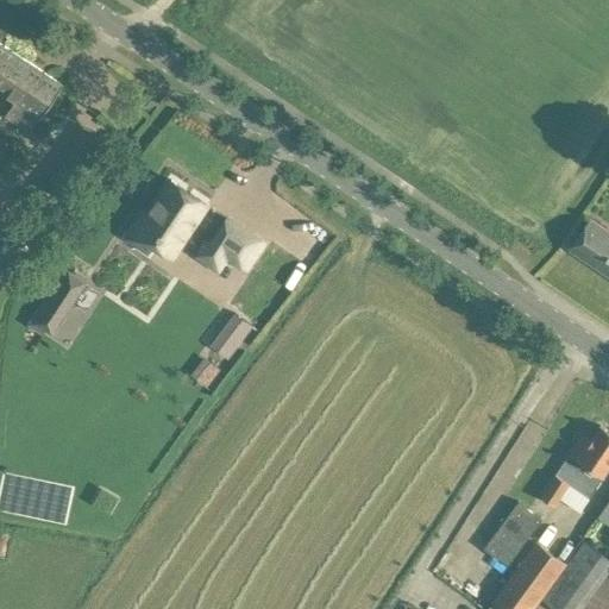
[(41,117),(49,105),(62,85),(0,43),(0,89),(16,100),(6,115),(31,131),(41,117)]
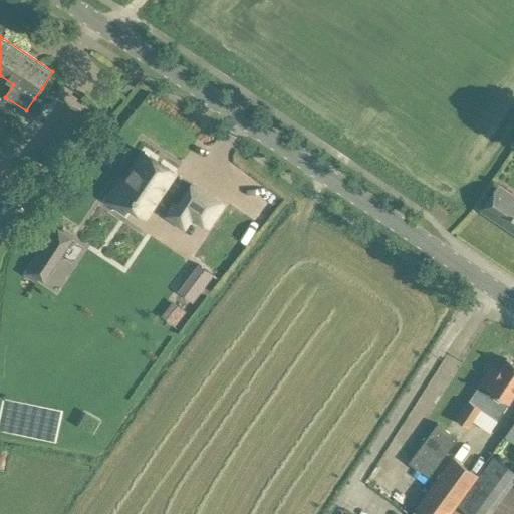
[(122,178),(106,201),(125,213),(130,206),(146,217),(176,172),(145,151),(125,180),(122,178)]
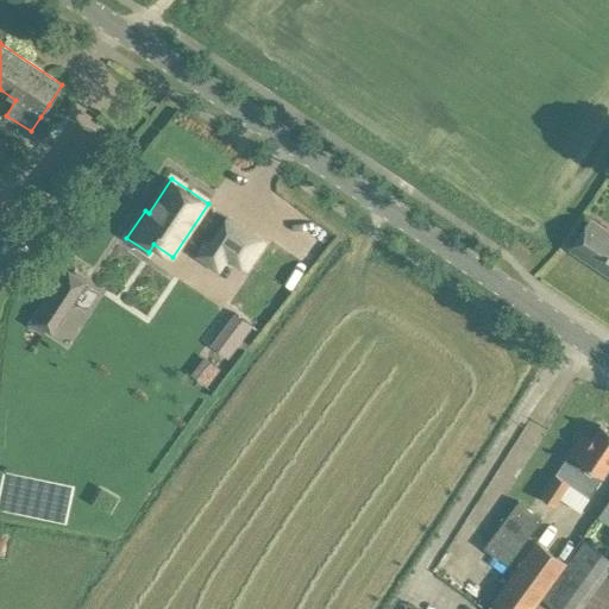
[(206,240),(196,256),(219,270),(227,257),(230,258),(231,259),(246,269),(265,242),(228,217),(212,242),(211,243),(206,240)]
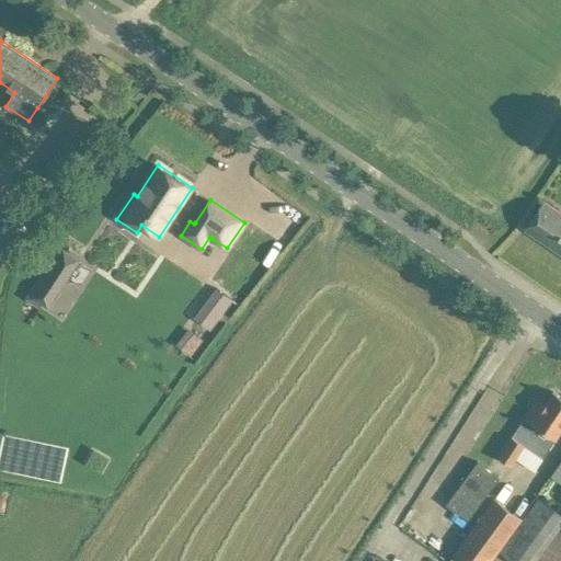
[(560,252),(560,213),(544,202),(537,210),(525,229),(560,252)]
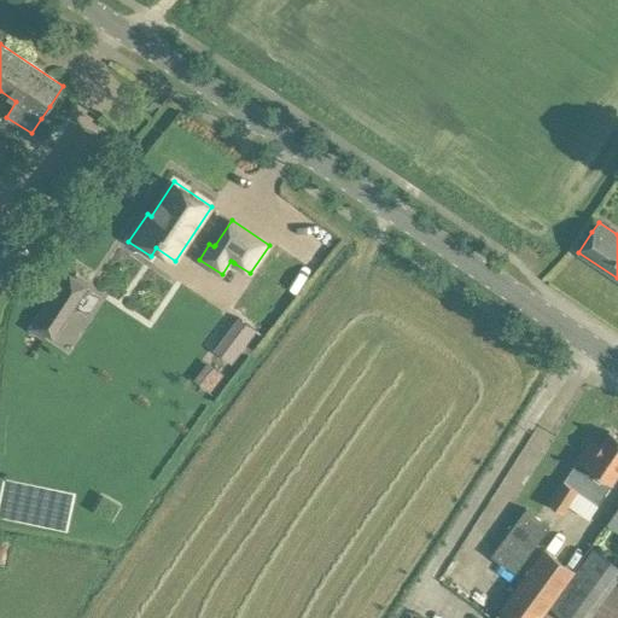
[(0,223),(0,284),(30,250),(0,223)]
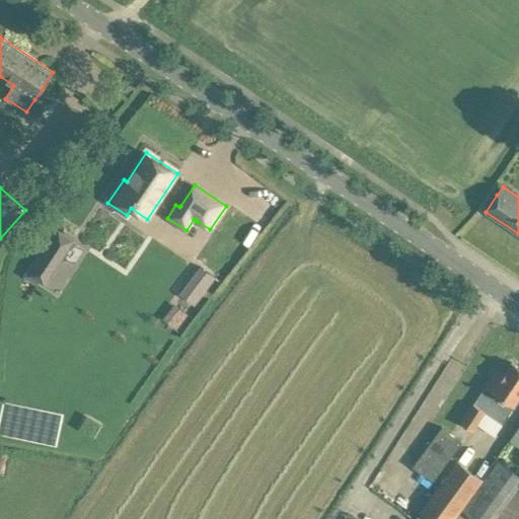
[(58,226),(25,276),(38,284),(44,275),(48,278),(75,237),(66,231),(67,229),(64,228),(64,229),(58,226)]
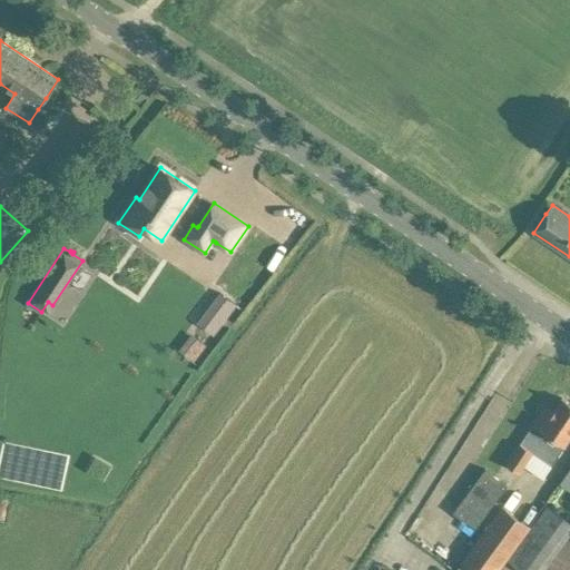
[(222,327),(236,305),(218,293),(204,315),(222,327)]
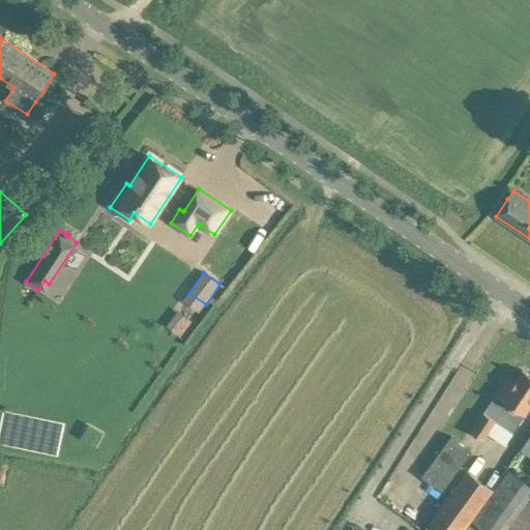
[(529,407),(529,375),(523,370),(513,382),(507,378),(496,395),(471,433),(481,440),(495,420),(511,433),(525,415),(529,407)]
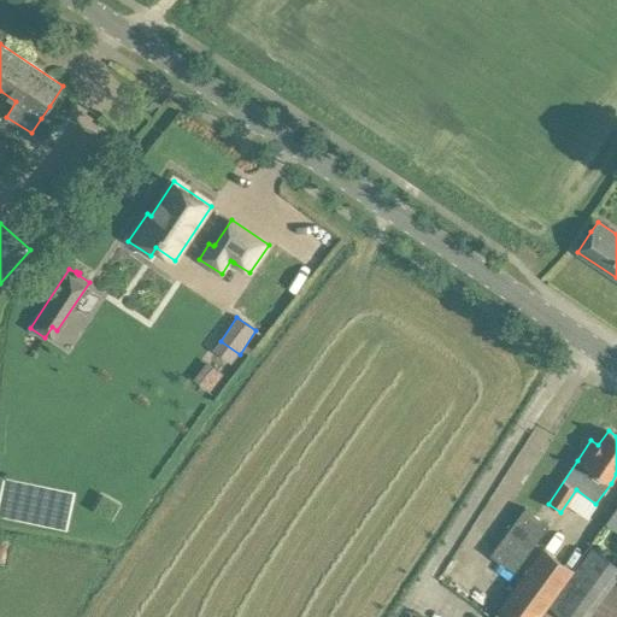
[(526,507),(491,556),(515,573),(550,524),(526,507)]
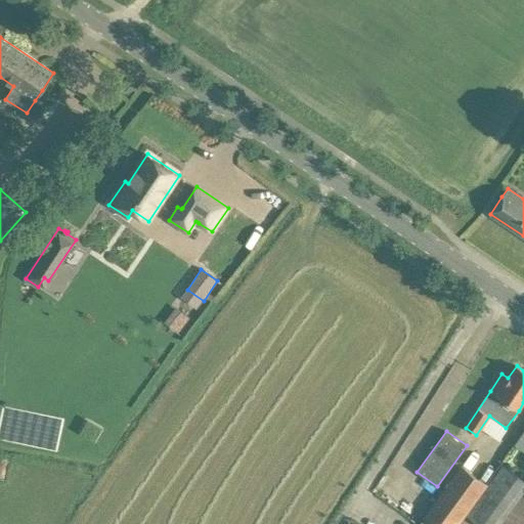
[(467,516),(477,523),(505,523),(523,497),(523,480),(504,466),(467,516)]
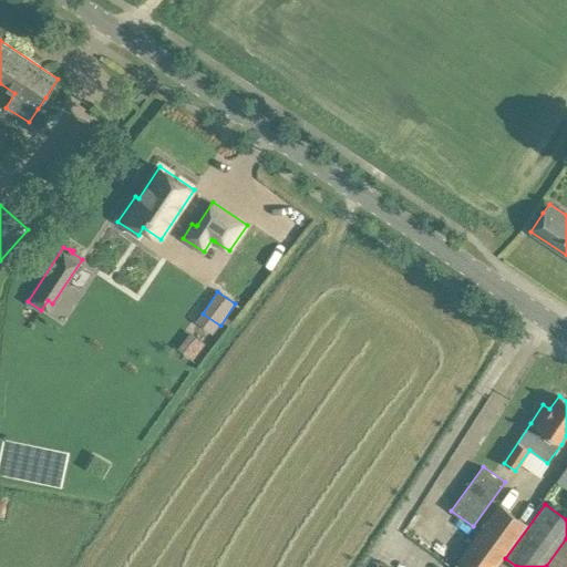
[(462,559),(456,566),(494,566),(526,524),(500,505),(461,558),(462,559)]
